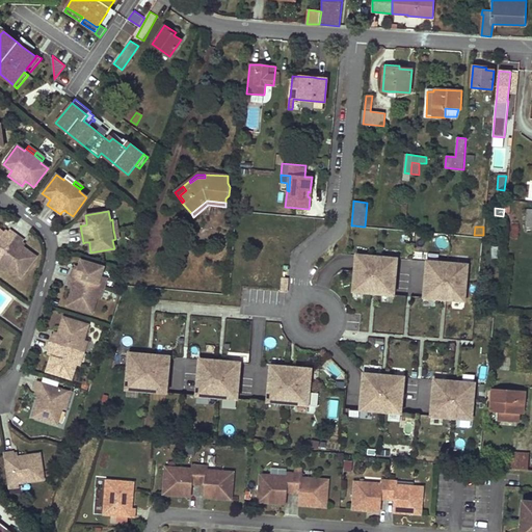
[(21,277),(36,257),(23,247),(20,245),(23,242),(24,240),(10,230),(8,232),(6,235),(3,233),(0,230),(0,262),(7,268),(21,277)]
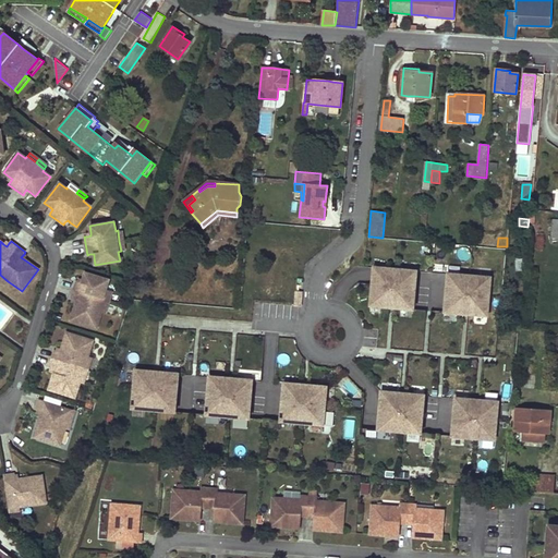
[(416,271),(374,267),(370,305),(412,310),(416,271)]
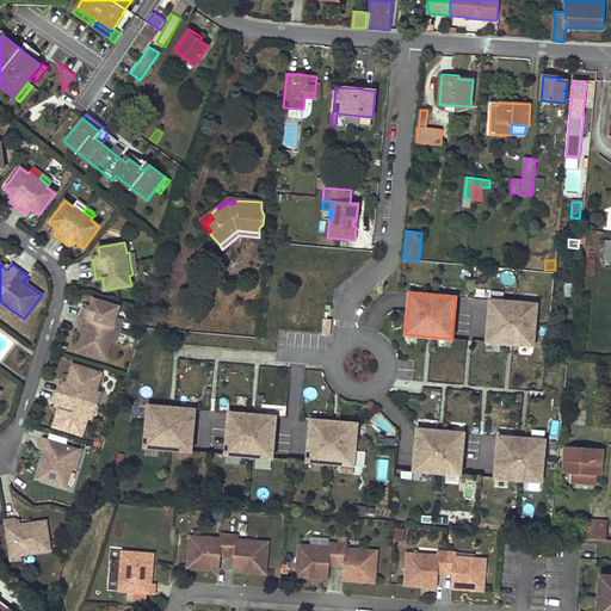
[(119,307),(94,298),(92,306),(91,310),(86,309),(84,308),(78,327),(80,327),(85,328),(84,333),(78,351),(106,359),(112,341),(116,328),(119,318),(117,318),(119,307)]
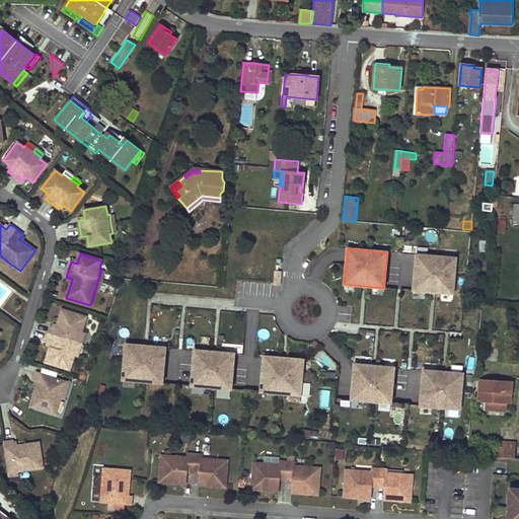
[(456,258),(417,254),(413,291),(452,295),(456,258)]
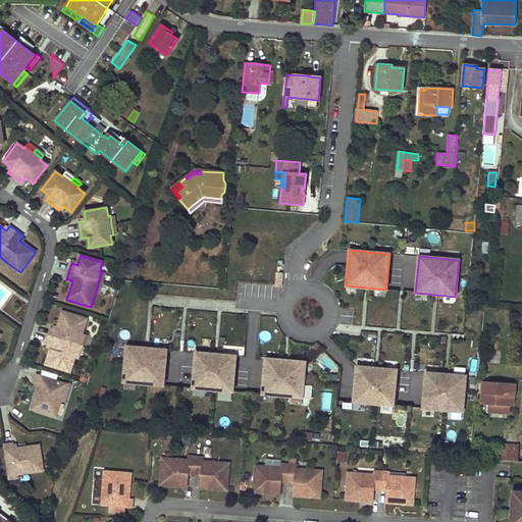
[(87,319),(62,312),(58,326),(57,330),(53,329),(51,328),(46,345),(48,345),(51,346),(50,350),(46,365),(70,372),(74,357),(79,346),(82,334),(87,319)]
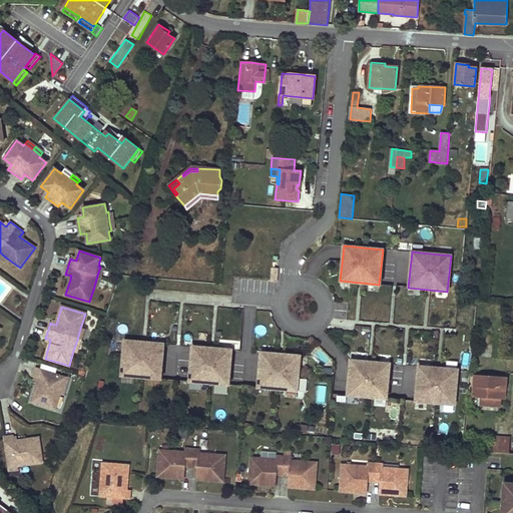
[(159,379),(162,344),(123,341),(120,376),(159,379)]
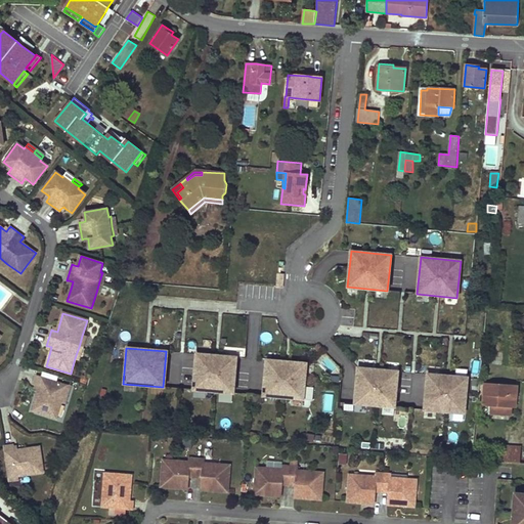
[(235,356),(195,353),(192,390),(232,393),(235,356)]
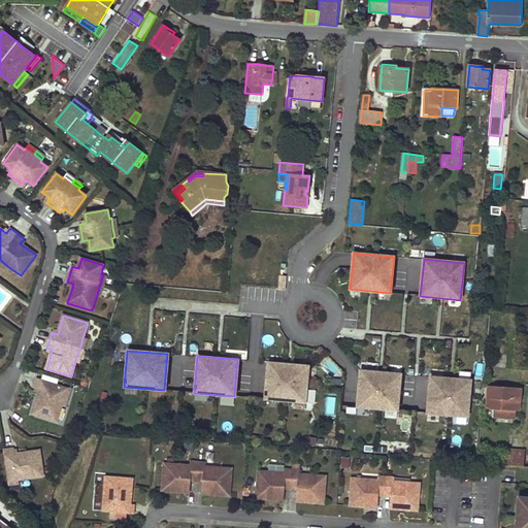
[(307,365),(267,362),(264,398),(304,401),(307,365)]
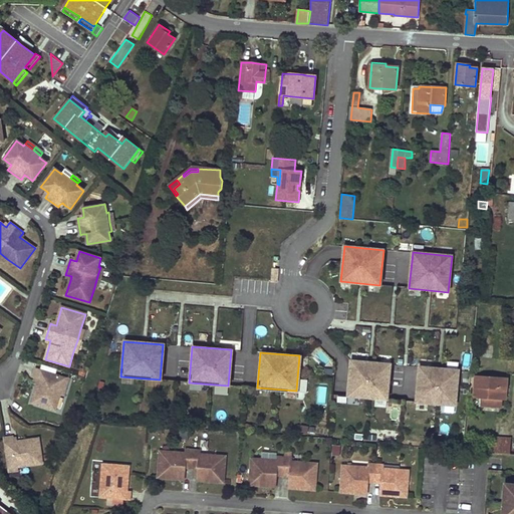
[(390,362),(349,359),(347,396),(387,399),(390,362)]
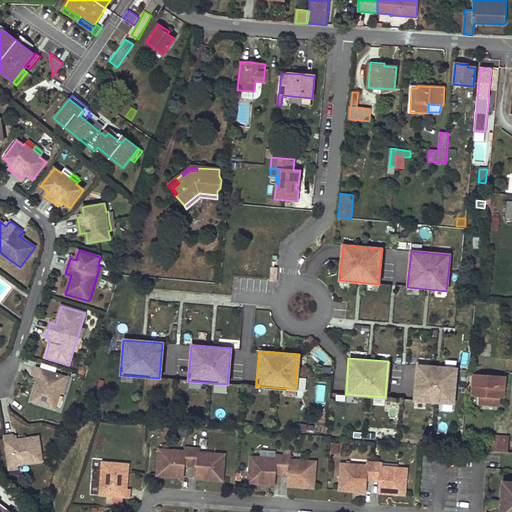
[(456,367),(416,364),(414,399),(453,402),(456,367)]
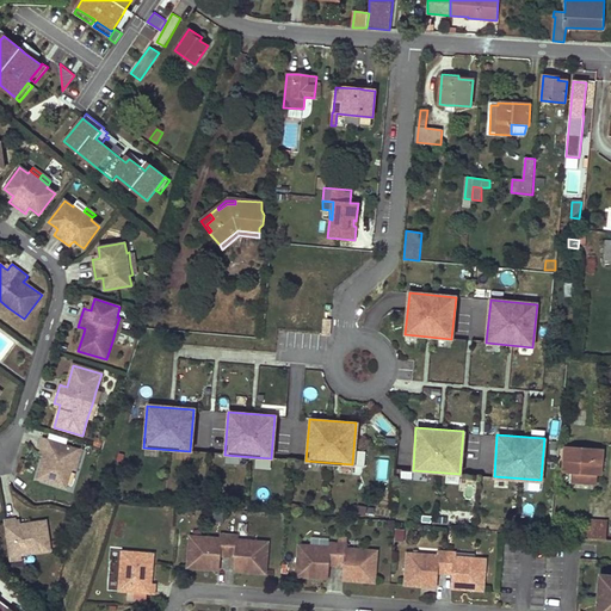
[(71,470),(78,450),(42,439),(39,449),(42,450),(45,451),(44,455),(37,479),(66,488),(71,470)]
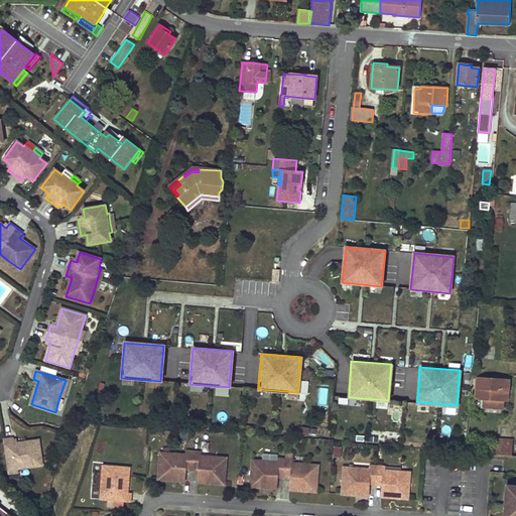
[(508,400),(509,380),(481,379),(480,399),(489,399),(488,408),(503,409),(504,400),(508,400)]
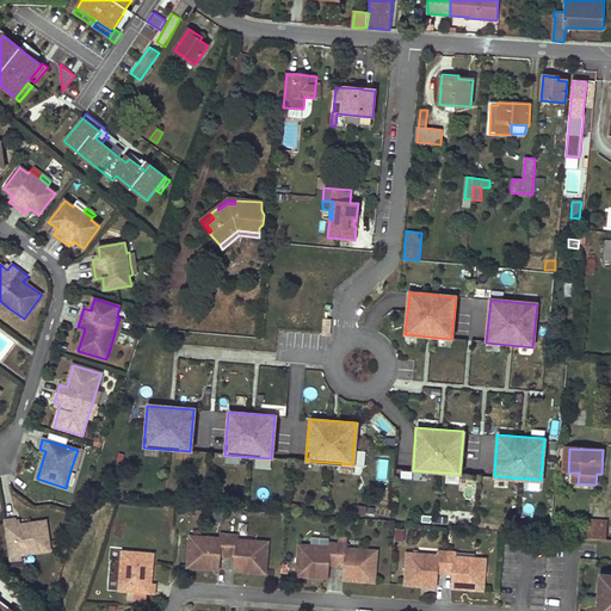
[(78,450),(71,470),(75,471),(81,451),(78,450)]
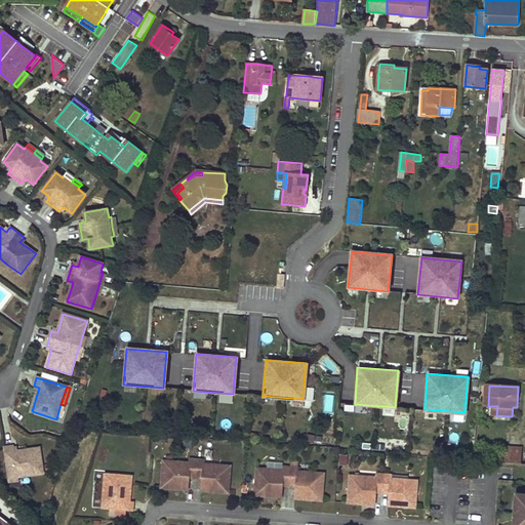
[(325,412),(332,412),(333,394),(326,394),(325,412)]
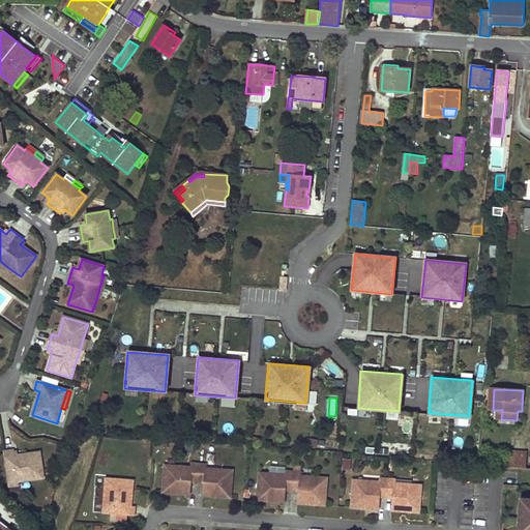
[(258,437),(257,445),(272,446),(273,438),(258,437)]
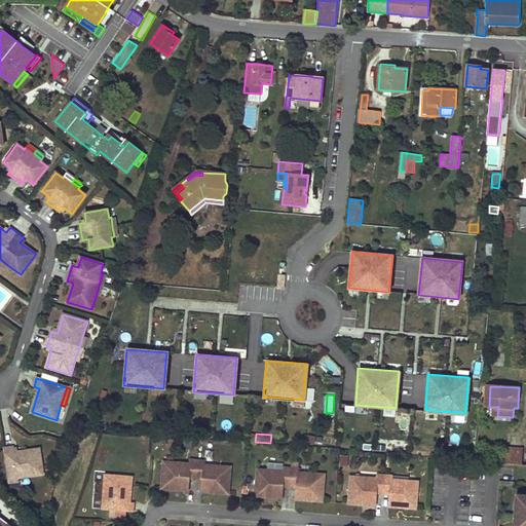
[(4,448),(9,480),(17,478),(43,475),(39,449),(17,452),(14,453),(13,449),(13,447),(4,448)]
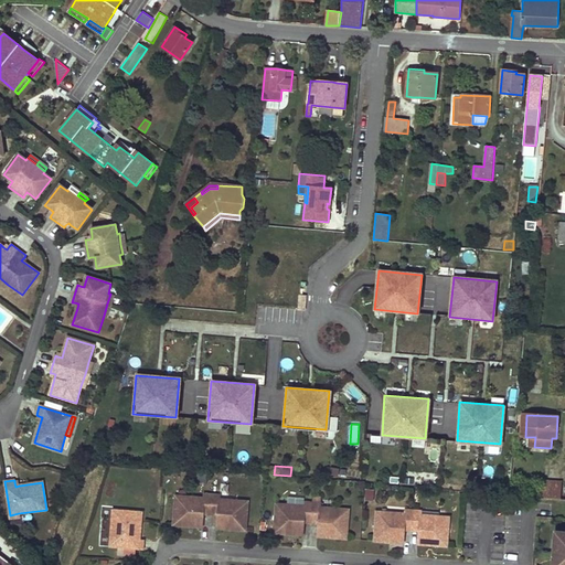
[(546,499),(560,500),(561,483),(541,482),(541,499),(546,499)]
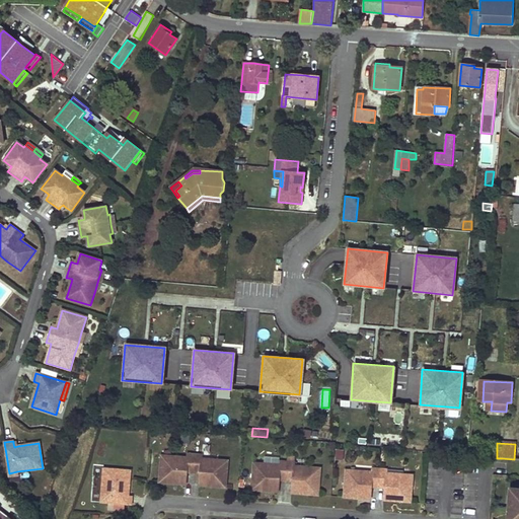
[(336,449),(336,458),(343,458),(344,449),(336,449)]
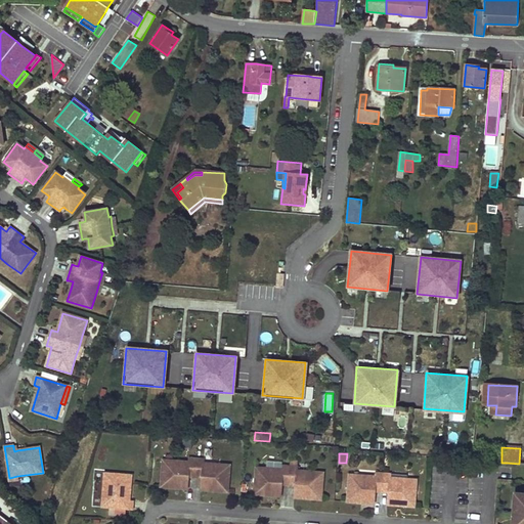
[(202,478),(201,486),(213,487),(213,491),(228,492),(230,465),(220,464),(220,468),(203,467),(204,463),(204,459),(189,457),(189,462),(189,465),(172,464),(172,461),(163,460),(161,487),(176,488),(176,484),(188,485),(188,477),(202,478)]
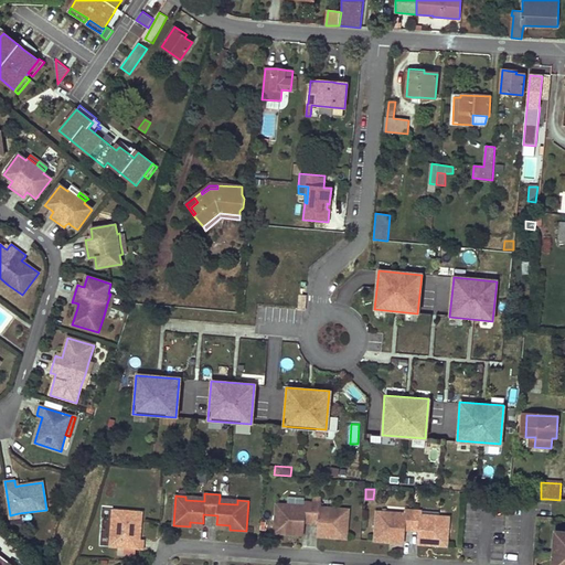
[(289,530),(302,531),(304,522),(318,523),(317,532),(330,533),(330,537),(345,539),(349,509),(338,508),(338,512),(319,511),(319,507),(320,502),(305,501),(305,505),(305,510),(286,508),(286,504),(276,503),(274,533),(289,534),(289,530)]
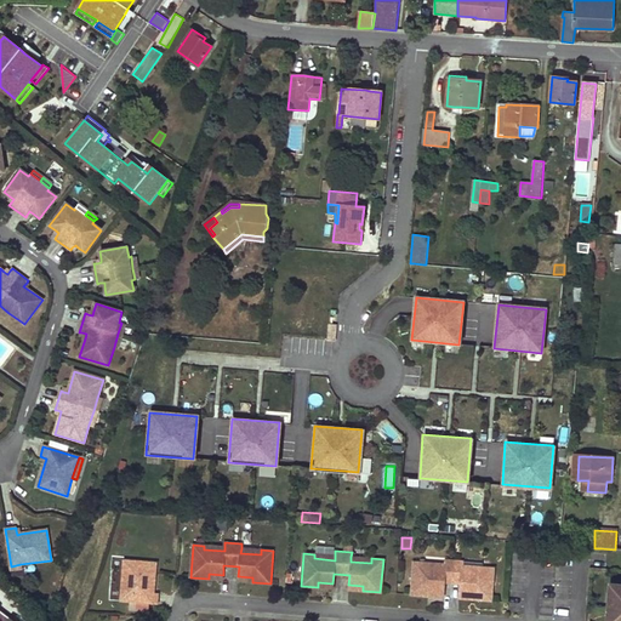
[(460,584),(459,593),(473,594),(473,599),(490,600),(493,568),(482,567),(482,571),(461,570),(461,565),(461,560),(454,560),(445,559),(445,564),(444,568),(423,567),(425,563),(412,562),(410,594),(428,596),(428,591),(443,592),(444,582),(460,584)]
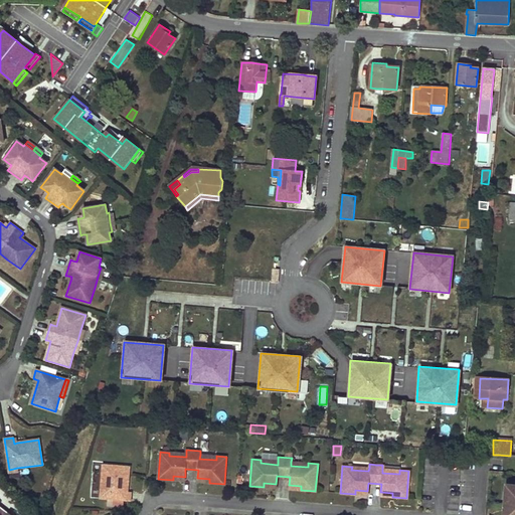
[(129,467),(103,465),(102,474),(105,475),(104,490),(101,489),(100,498),(130,500),(131,493),(127,493),(124,493),(125,482),(128,483),(129,467)]
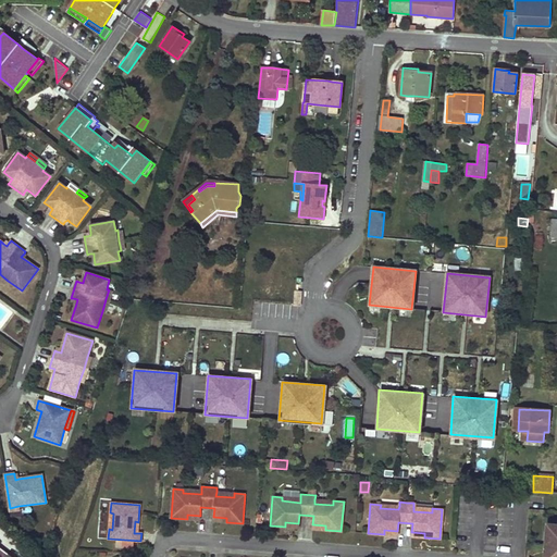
[(556,556),(556,530),(547,530),(546,546),(549,547),(548,556),(556,556)]
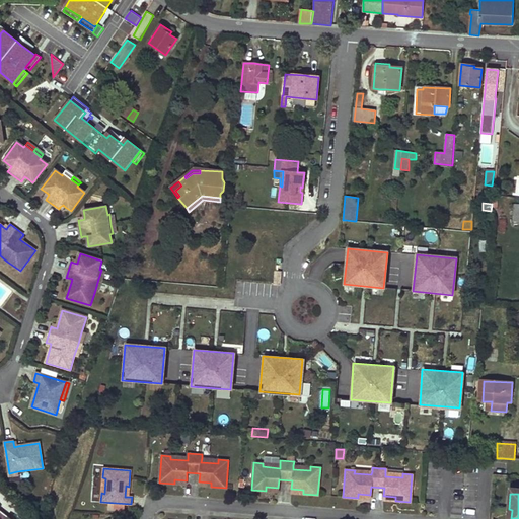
[(7,518),(8,517),(0,510),(0,518),(7,518)]
